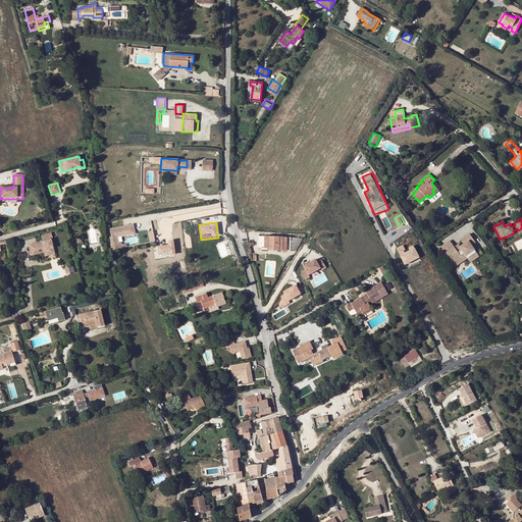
[(28,246),(31,254),(44,250),(46,256),(54,254),(50,240),(52,240),(51,233),(41,237),(42,242),(28,246)]
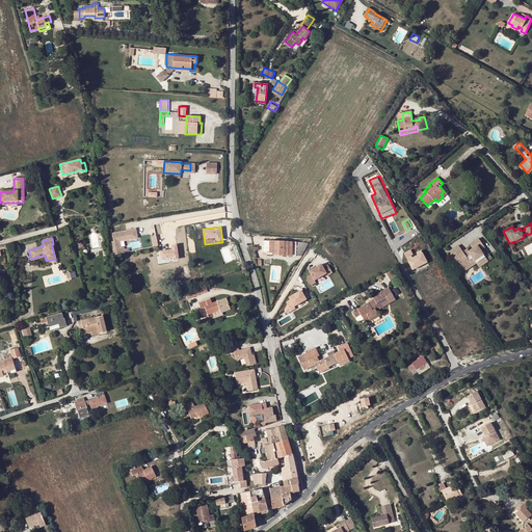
[(179,243),(179,242),(171,243),(174,251),(176,251),(177,260),(166,262),(168,270),(179,267),(178,264),(183,263),(182,259),(190,257),(189,254),(188,250),(192,249),(191,245),(194,244),(193,239),(182,241),(182,243),(179,243)]
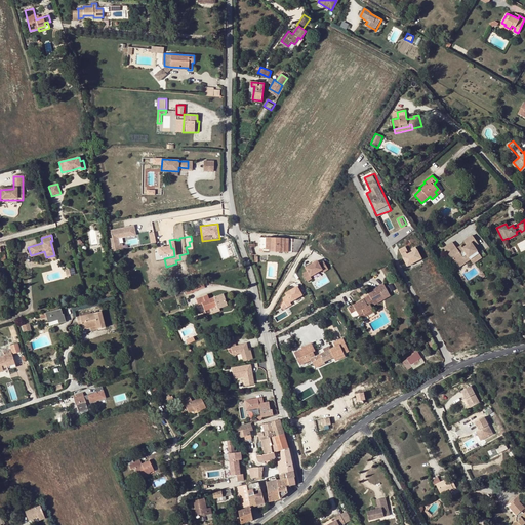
[(471,257),(475,263),(481,258),(473,247),(477,245),(471,236),(461,243),(465,247),(461,249),(457,252),(455,249),(451,243),(442,249),(447,255),(448,255),(451,258),(450,259),(455,268),(463,260),(460,256),(463,253),(468,258),(468,259),(471,257)]
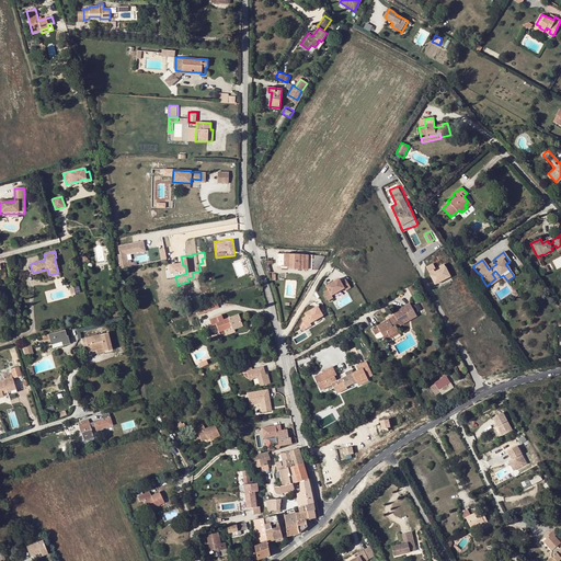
[(118,254),(119,270),(130,266),(129,261),(125,262),(123,263),(123,258),(123,254),(118,254)]
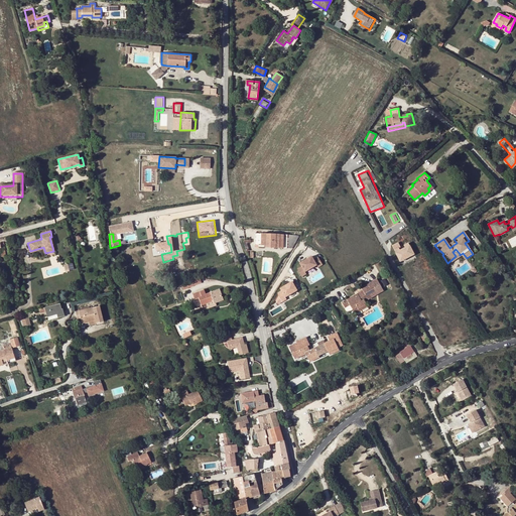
[(287,242),(287,248),(292,248),(292,247),(297,238),(297,236),(256,234),(255,243),(267,243),(266,246),(277,246),(277,248),(283,248),(283,242),(287,242)]
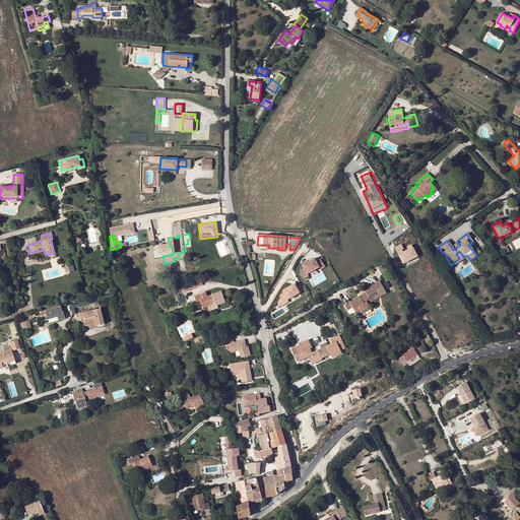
[(248,254),(251,253),(249,246),(254,245),(253,242),(245,242),(248,254)]
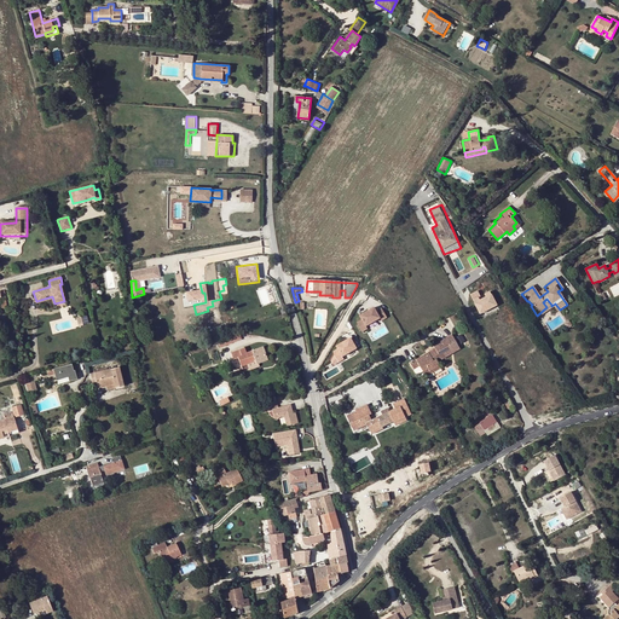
[(480,289),(470,293),(479,313),(498,306),(491,290),(481,294),(480,289)]
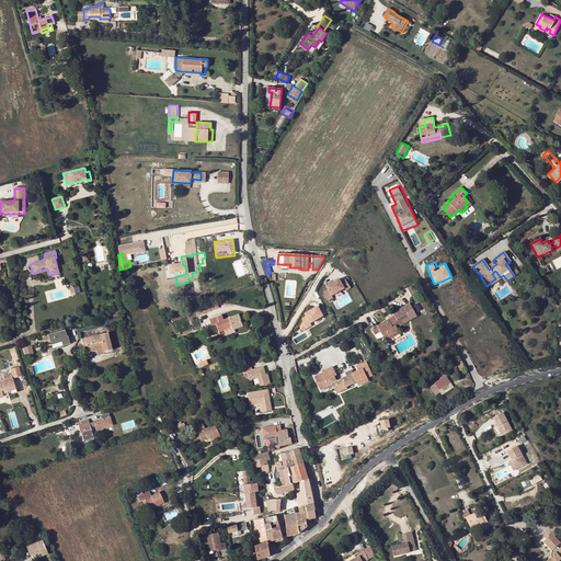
[(504,283),(507,281),(503,275),(500,277),(500,276),(495,278),(487,286),(488,288),(502,279),(504,283)]
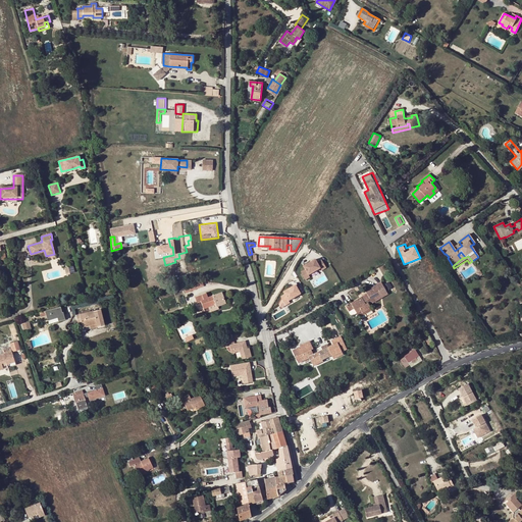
[(302,272),(306,279),(310,277),(309,275),(321,268),(322,270),(326,267),(322,260),(318,262),(316,259),(304,266),(306,269),(302,272)]
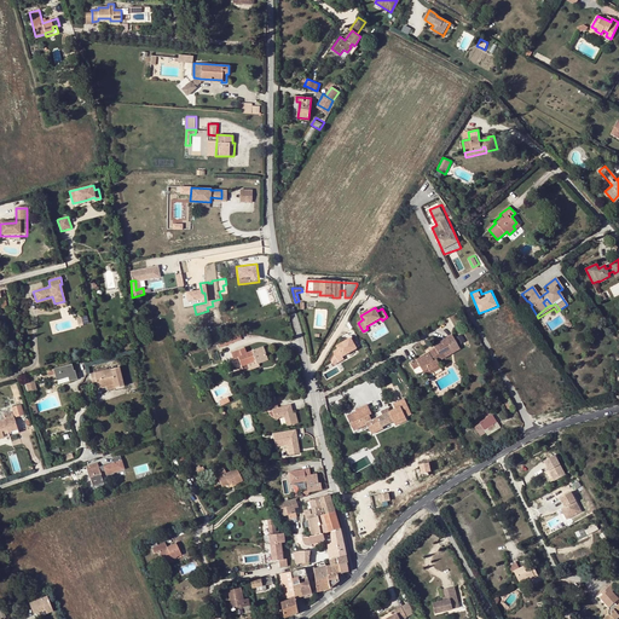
[(231,342),(231,343),(242,340),(239,331),(229,335),(229,337),(231,342)]
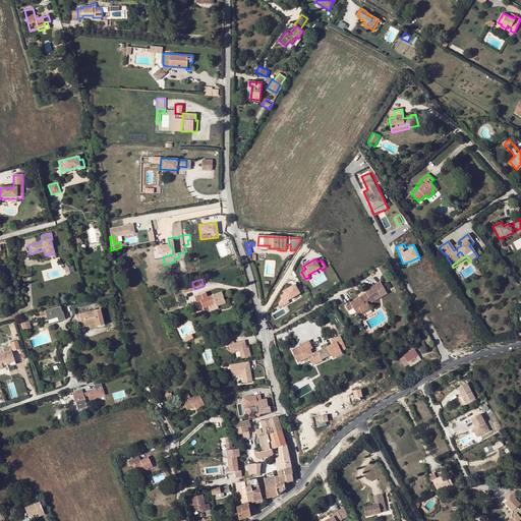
[(364,291),(366,294),(368,297),(362,300),(361,297),(350,303),(353,308),(356,313),(360,310),(361,312),(370,307),(367,303),(370,301),(371,302),(387,294),(380,282),(364,291)]
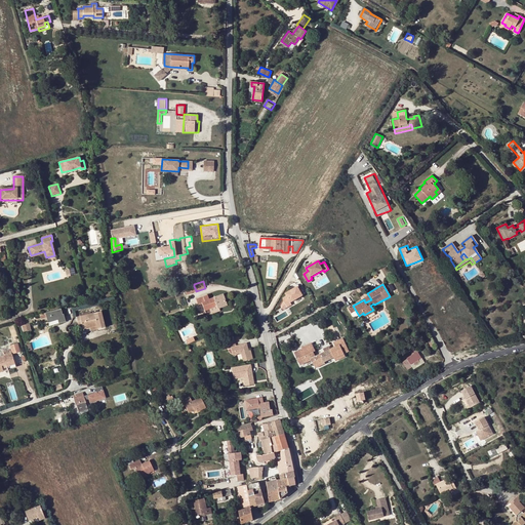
[(293,303),(305,295),(299,286),(287,293),(289,297),(285,299),(286,301),(283,307),(285,310),(294,305),(293,303)]
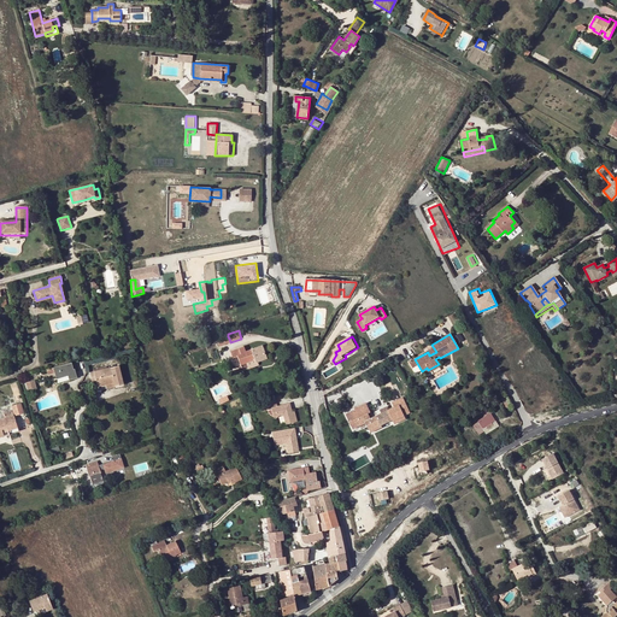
[(240,365),(246,363),(252,360),(252,359),(254,358),(256,363),(258,362),(266,359),(264,350),(262,351),(259,346),(251,348),(252,350),(246,351),(244,346),(230,351),(233,358),(238,357),(240,365)]
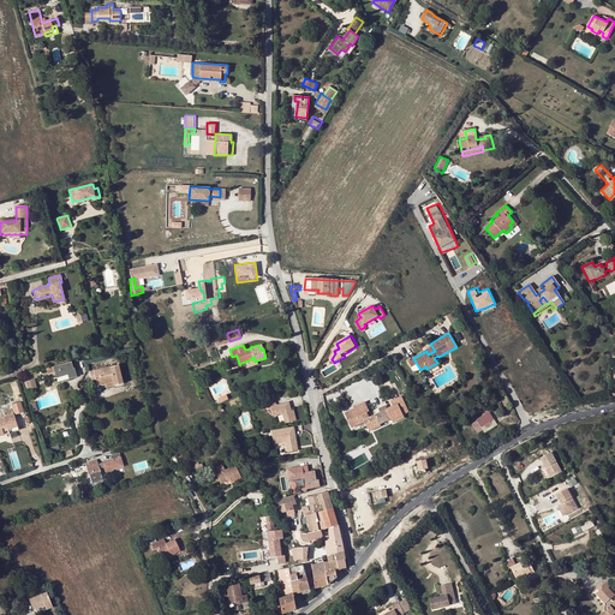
[(344,354),(345,357),(346,359),(359,351),(357,346),(344,354)]
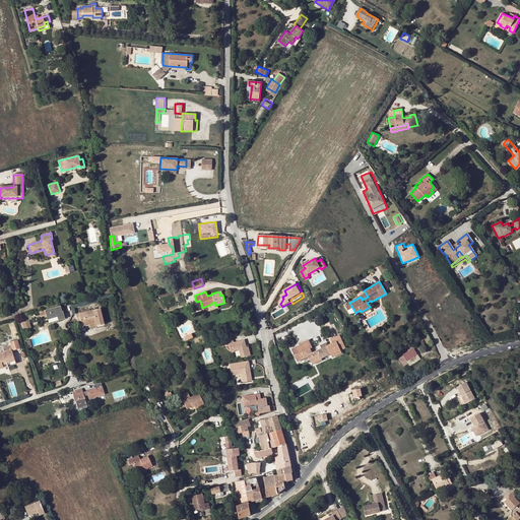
[(212,304),(207,306),(209,311),(218,308),(217,305),(215,306),(214,302),(212,303),(212,304)]
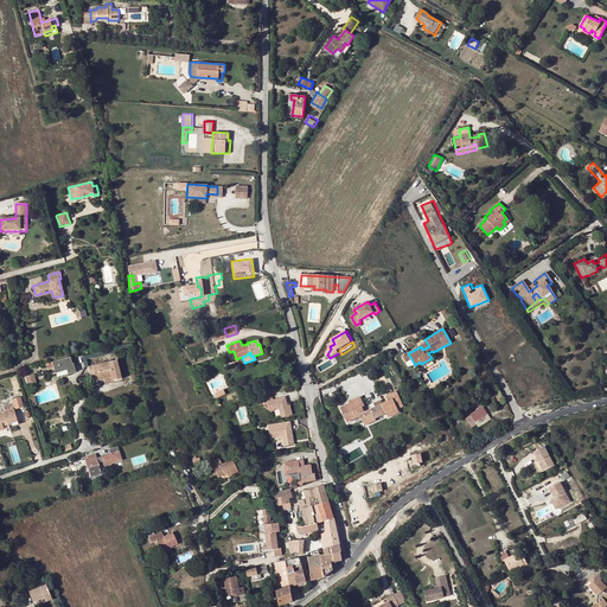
[(70,357),(52,362),(53,366),(57,377),(76,371),(74,363),(72,363),(70,357)]
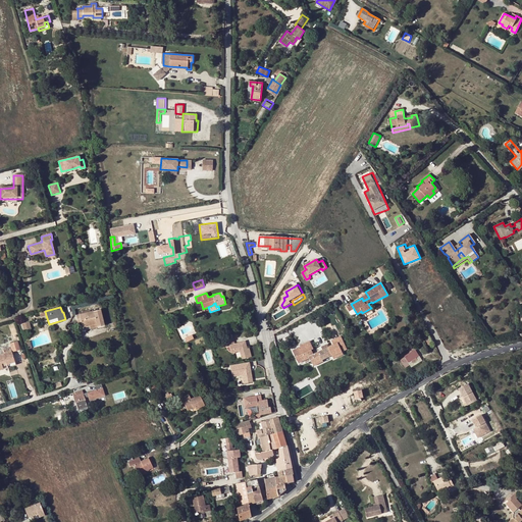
[(361,311),(357,314),(359,318),(372,310),(371,308),(362,313),(361,311)]
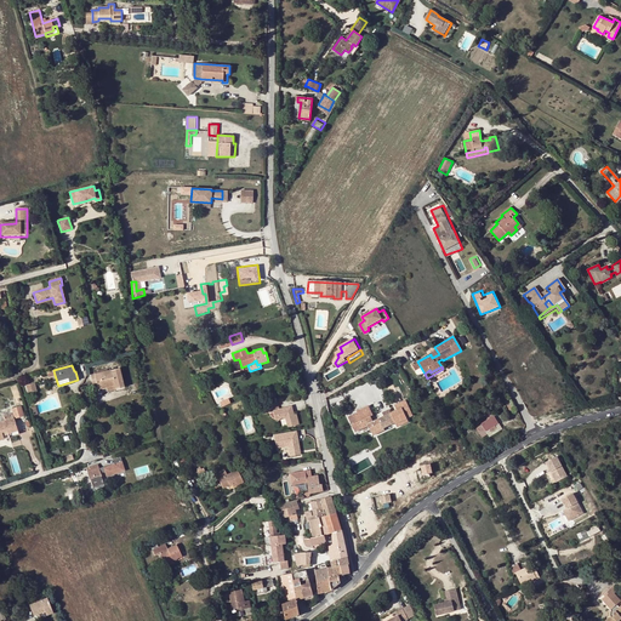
[(97,383),(98,388),(106,386),(107,388),(115,386),(115,389),(124,387),(119,368),(91,375),(92,385),(97,383)]
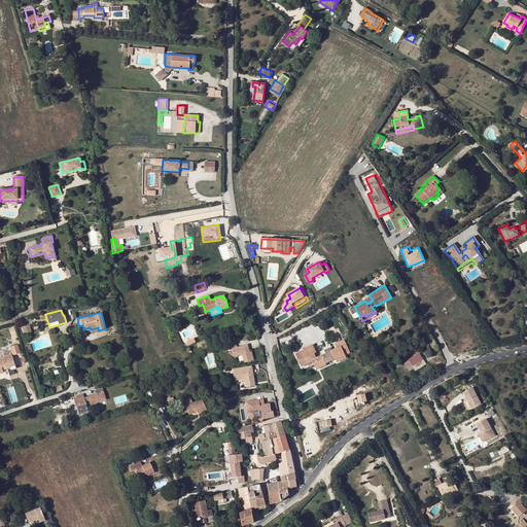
[(28,324),(22,326),(24,334),(30,331),(28,324)]
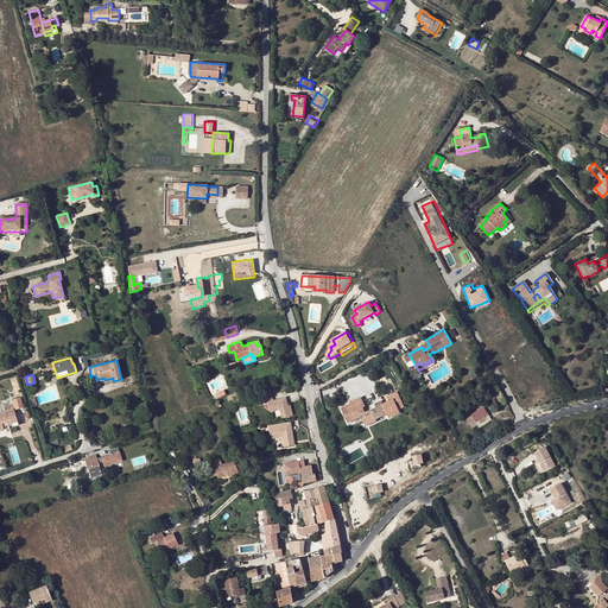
[(259,405),(264,405),(267,404),(267,401),(273,400),(271,392),(257,396),(259,405)]
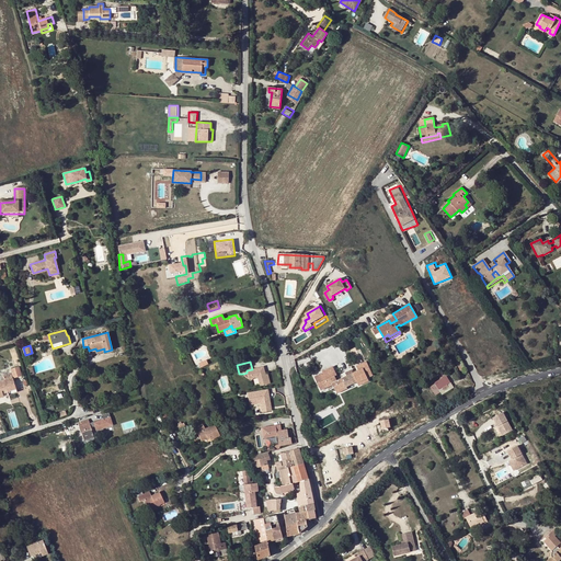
[(346,377),(339,380),(336,381),(334,377),(336,376),(332,367),(322,371),(322,374),(315,377),(321,390),(332,385),(334,389),(345,384),(346,387),(356,381),(358,386),(368,381),(367,378),(373,376),(366,362),(356,366),(358,371),(353,374),(352,370),(348,371),(346,373),(345,374),(346,377)]
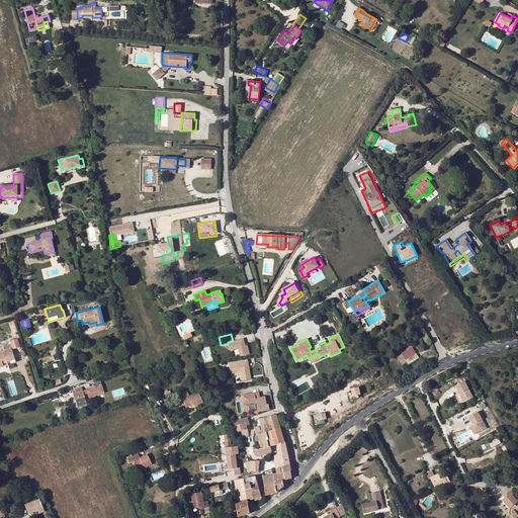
[(17,338),(10,341),(13,349),(20,347),(17,338)]
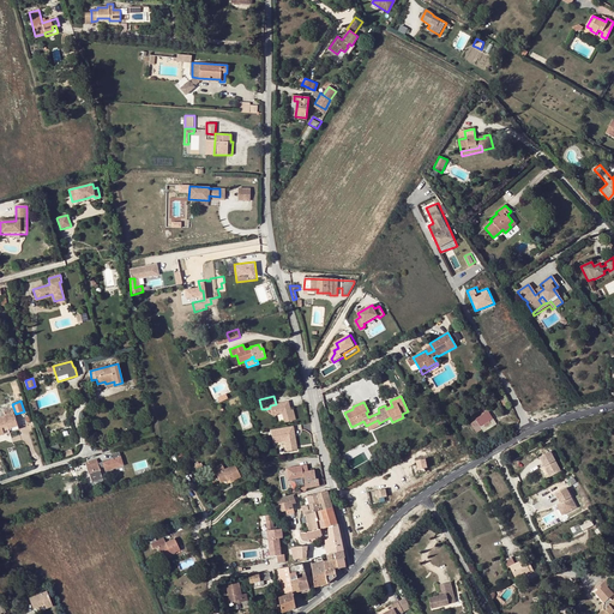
[(272,415),(277,414),(276,411),(282,410),(282,413),(284,422),(296,420),(293,409),(290,409),(289,401),(276,404),(270,405),(270,408),(266,409),(266,410),(268,411),(269,413),(270,414),(272,415)]
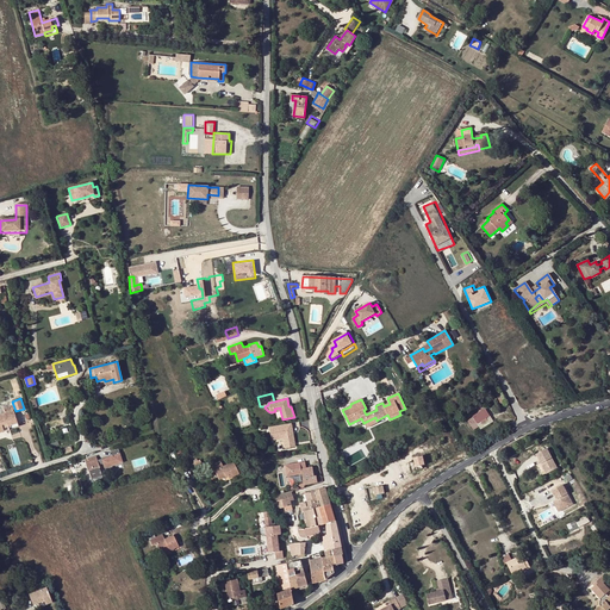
[(0,431),(4,431),(2,428),(2,425),(8,423),(8,425),(10,429),(14,428),(13,425),(18,424),(12,405),(4,408),(5,414),(0,415),(0,431)]
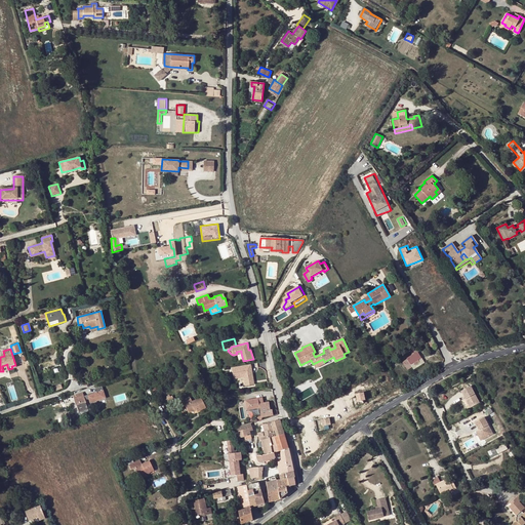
[(418,360),(421,358),(417,353),(407,359),(407,360),(403,362),(408,370),(412,367),(411,365),(413,363),(414,365),(419,362),(418,360)]
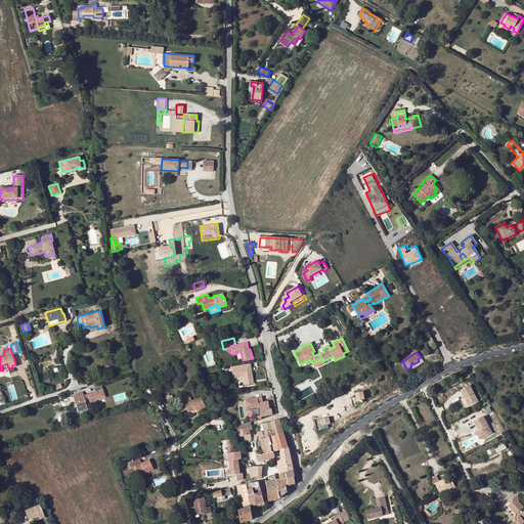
[(411,366),(407,369),(408,372),(423,362),(421,357),(418,359),(419,361),(413,364),(412,362),(410,364),(411,366)]
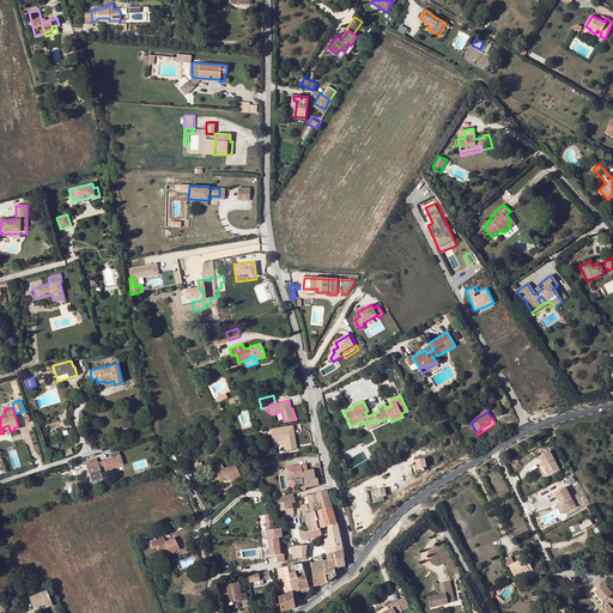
[(377,419),(365,425),(368,431),(380,425),(378,423),(377,419)]
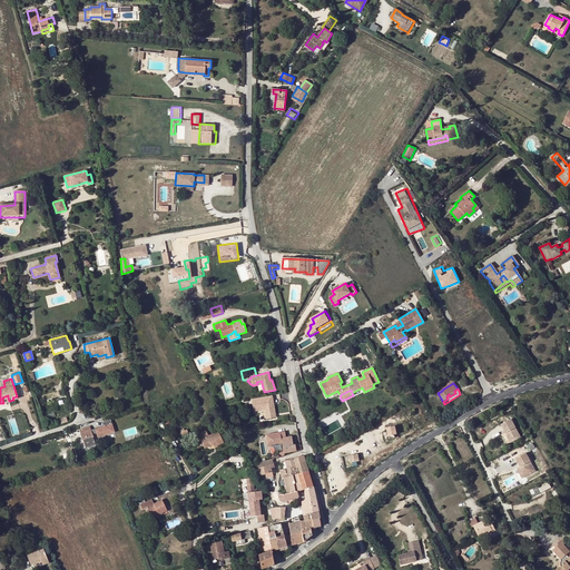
[(275,418),(272,395),(256,399),(257,404),(252,404),(253,411),(264,410),(264,408),(266,408),(267,411),(265,411),(267,420),(275,418)]
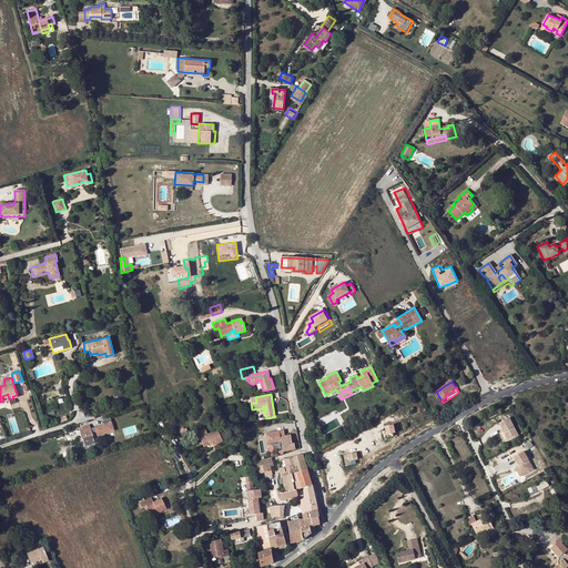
[(499,423),(508,442),(519,436),(509,417),(499,423)]
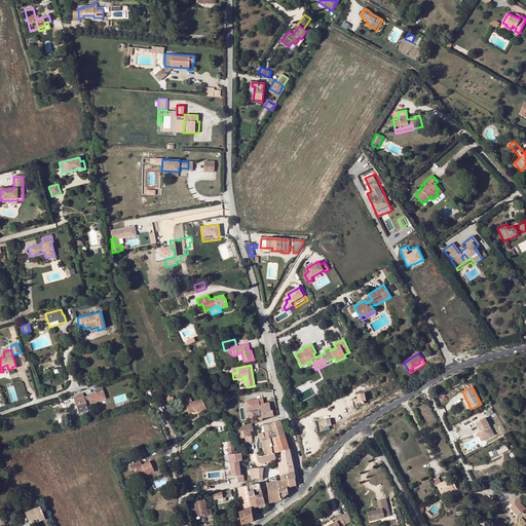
[(97,392),(83,397),(85,401),(88,400),(89,404),(106,399),(102,387),(96,389),(97,392)]
